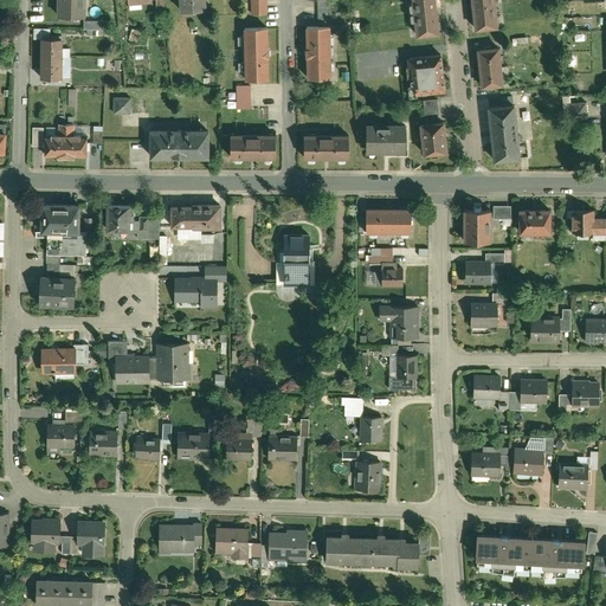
[(83,0),(56,0),(56,17),(84,17),(83,0)]
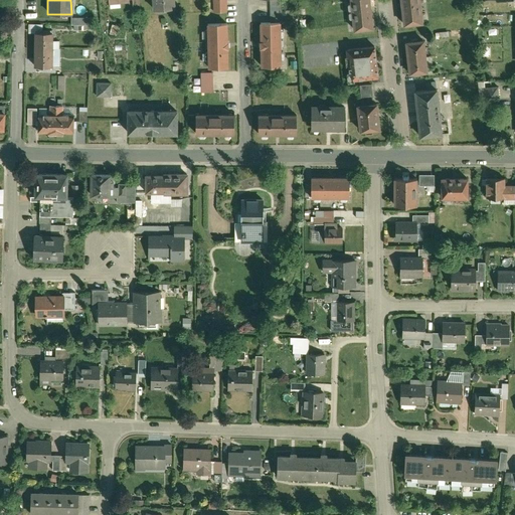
[(139,0),(130,0),(132,10),(141,8),(139,0)]
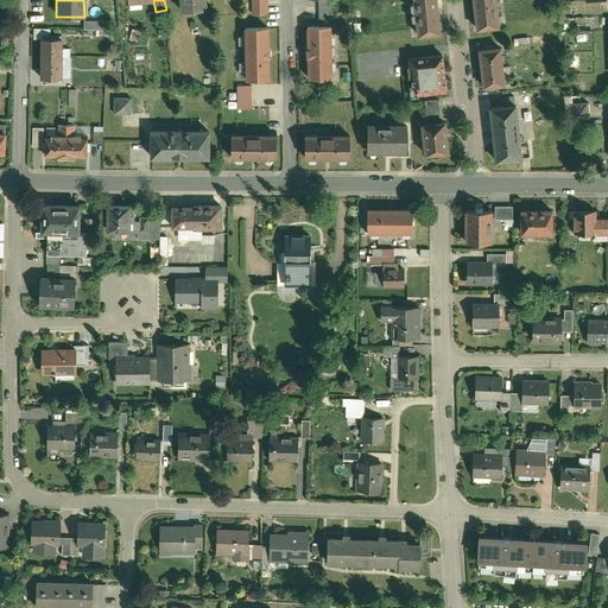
[(207,11),(206,0),(179,0),(181,13),(207,11)]
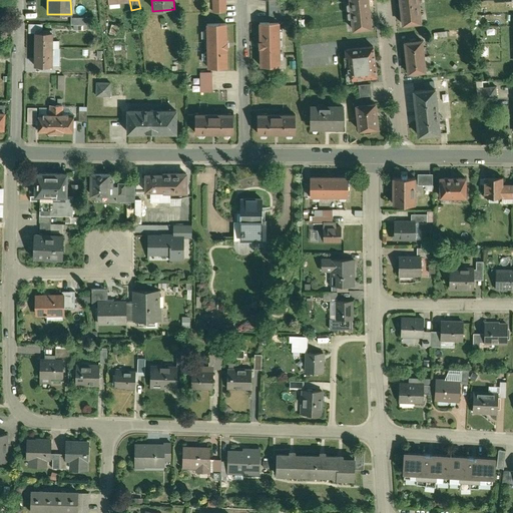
[(225,14),(224,0),(211,0),(212,14),(225,14)]
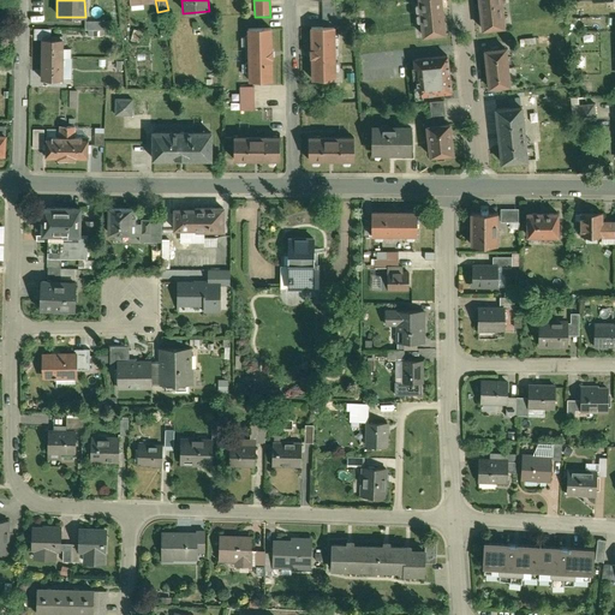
[(336,16),(334,0),(322,0),(324,16),(336,16)]
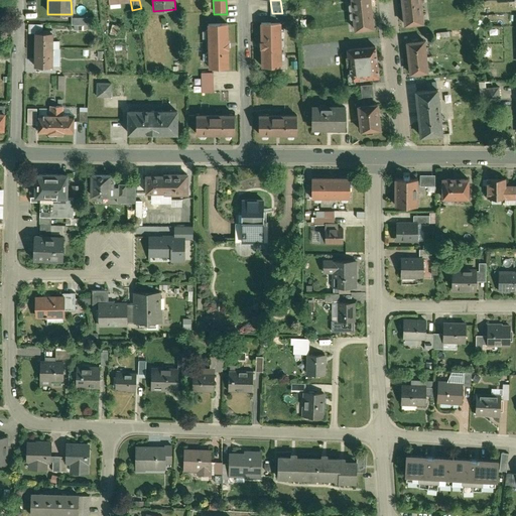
[(370,0),(350,0),(354,31),(374,29),(370,0)]
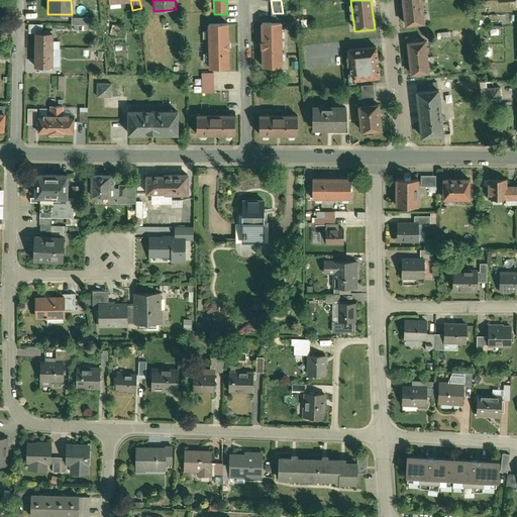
[(424,24),(421,0),(401,0),(404,26),(424,24)]
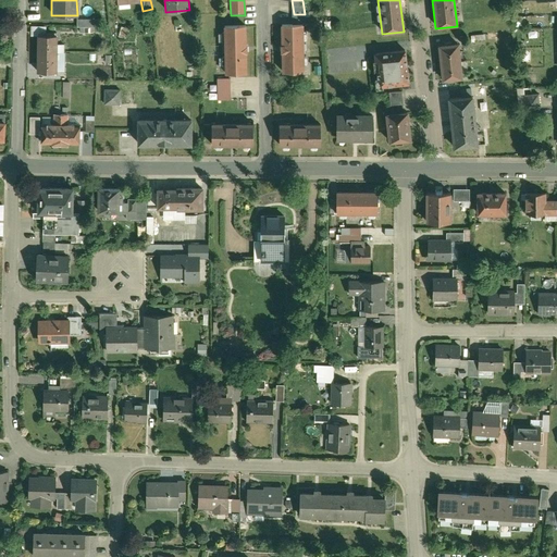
[(95,19),(76,19),(76,27),(95,27),(95,19)]
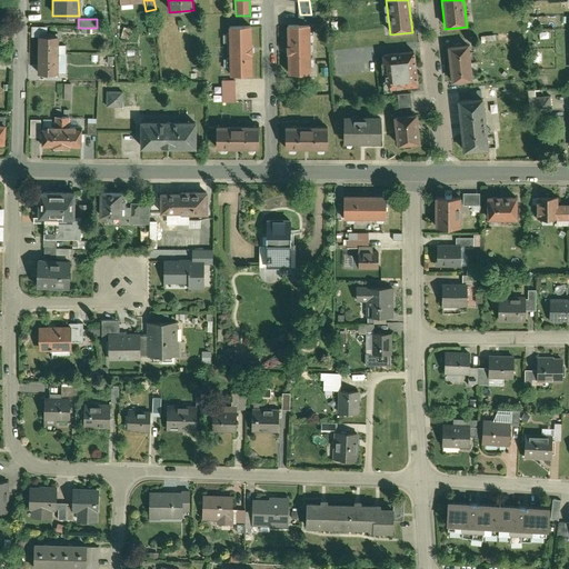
[(333,19),(326,20),(327,33),(339,32),(338,23),(333,23),(333,19)]
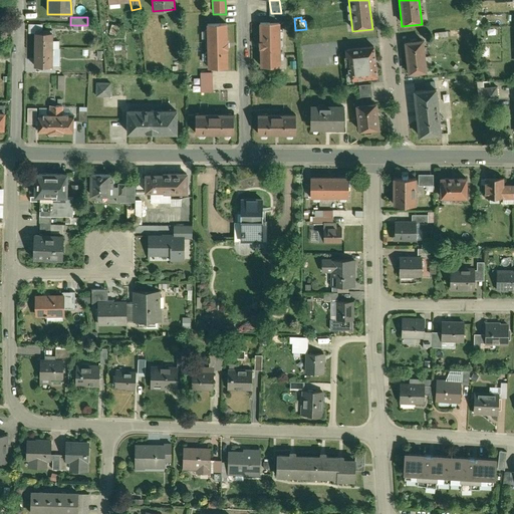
[(281,21),(259,22),(260,64),(282,63),(281,21)]
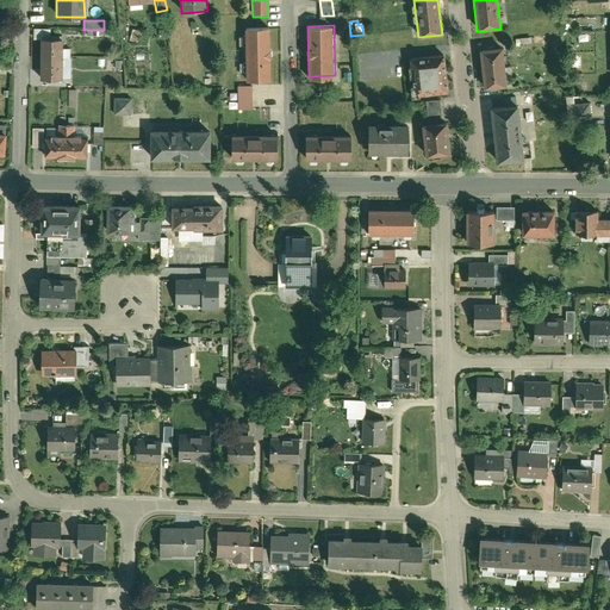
[(271,80),(271,27),(246,27),(246,80),(271,80)]
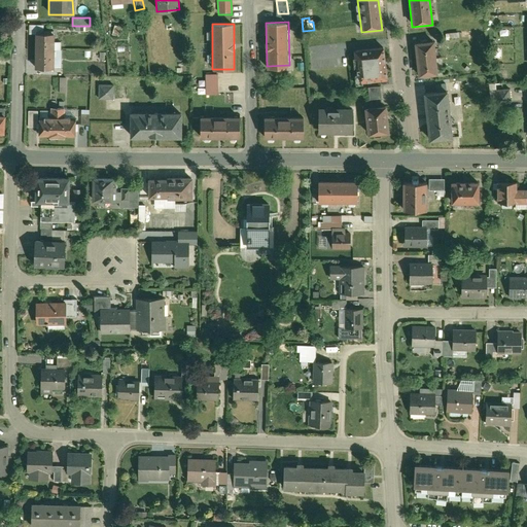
[(35,32),(35,68),(54,68),(54,58),(59,58),(59,42),(55,42),(55,33),(35,32)]
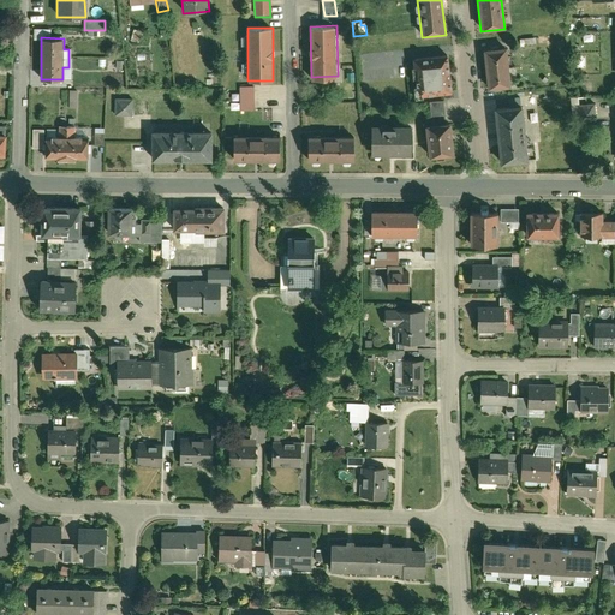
[(511,88),(506,46),(483,48),(488,90),(511,88)]
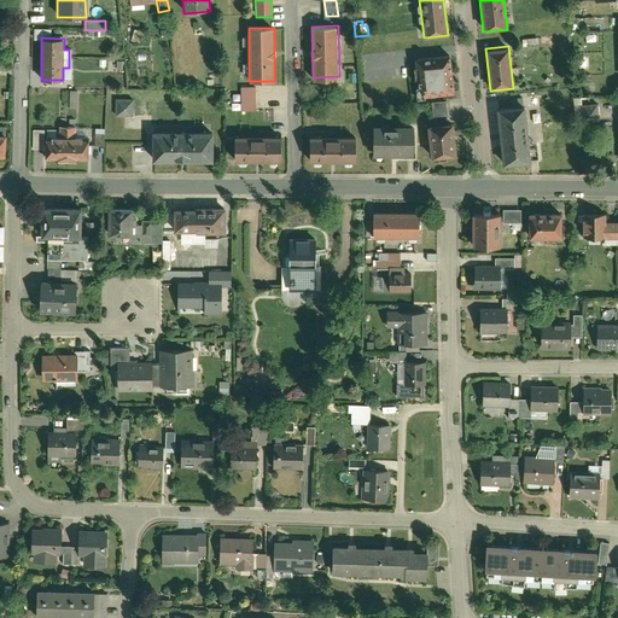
[(450,52),(417,56),(420,94),(454,91),(450,52)]
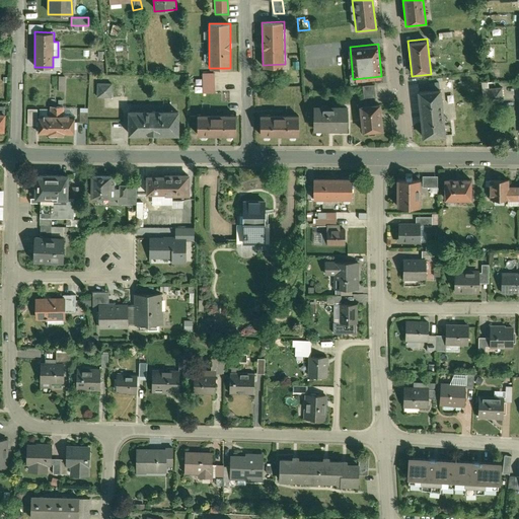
[(214,94),(214,72),(202,73),(202,94),(214,94)]
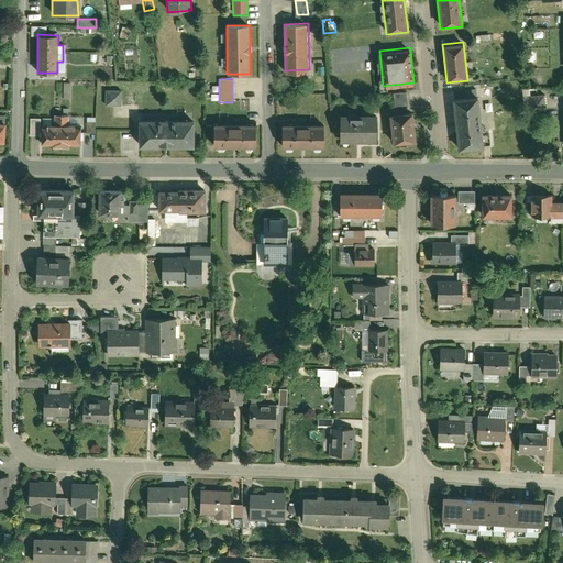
[(121,107),(121,90),(105,90),(105,107),(121,107)]
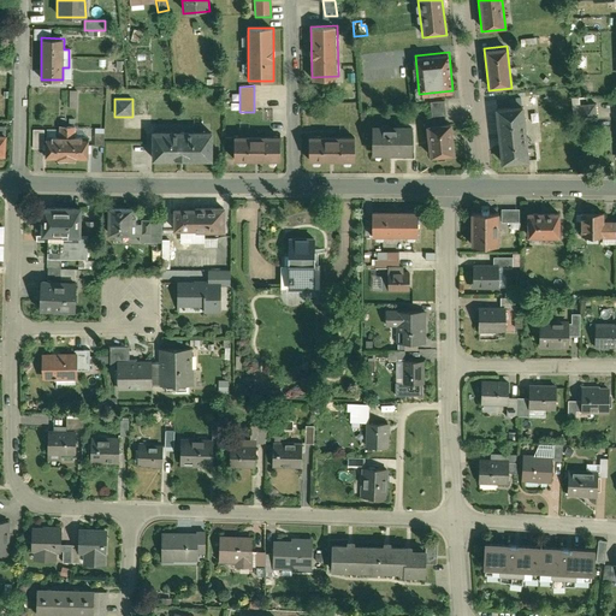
[(430,102),(431,119),(445,118),(444,101),(430,102)]
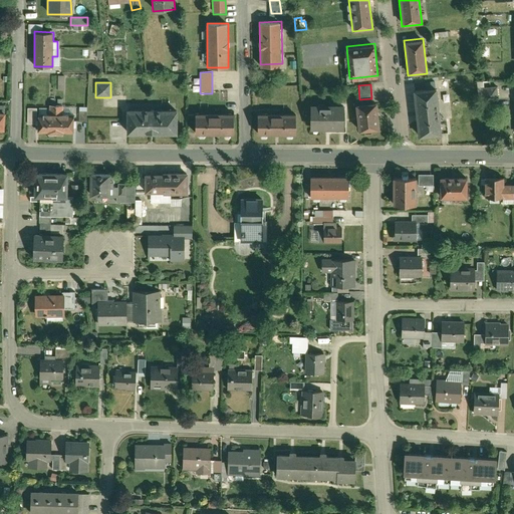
[(419,138),(441,136),(436,86),(414,88),(419,138)]
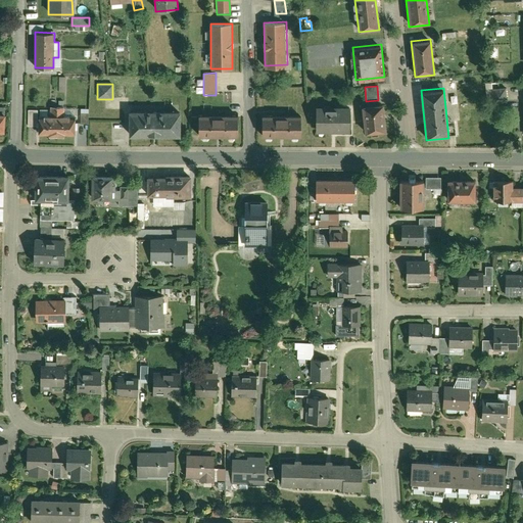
[(505,88),(491,89),(492,105),(507,104),(505,88)]
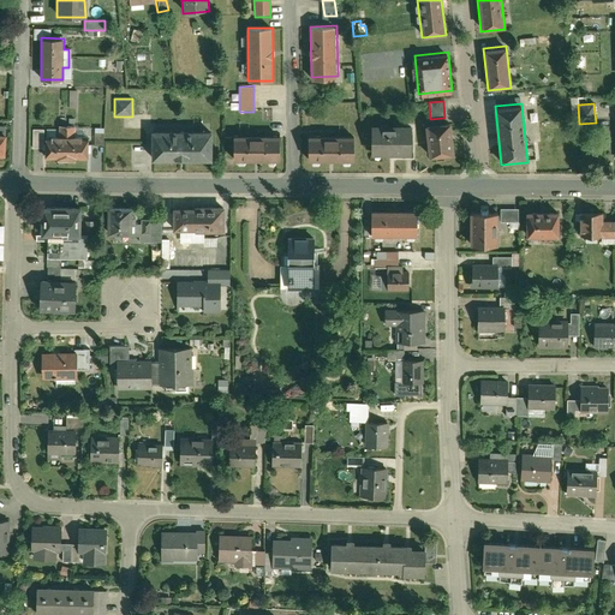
[(451,120),(425,123),(430,156),(454,154),(451,120)]
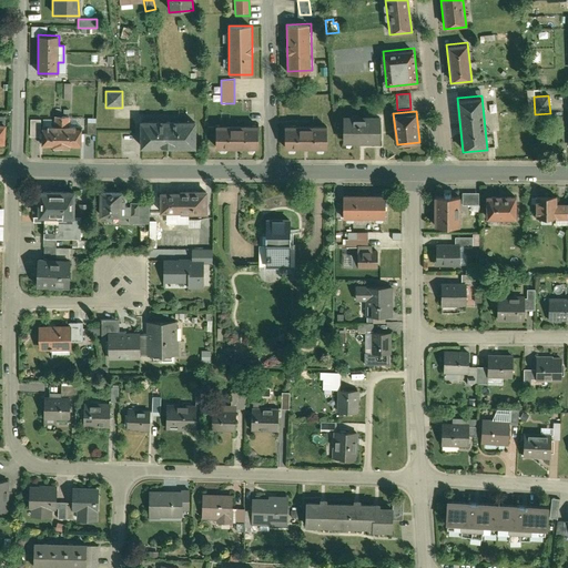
[(343,142),(381,142),(381,113),(344,112),(343,142)]
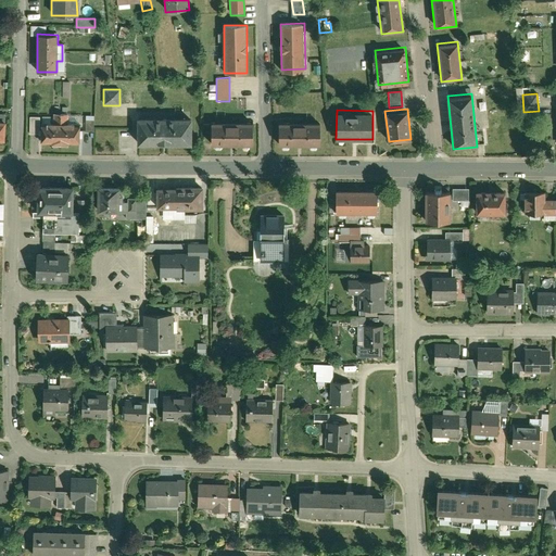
[(51,121),(40,121),(40,115),(28,115),(28,134),(40,134),(39,142),(51,142),(51,148),(67,148),(67,143),(78,143),(79,122),(67,122),(67,112),(52,112),(51,121)]
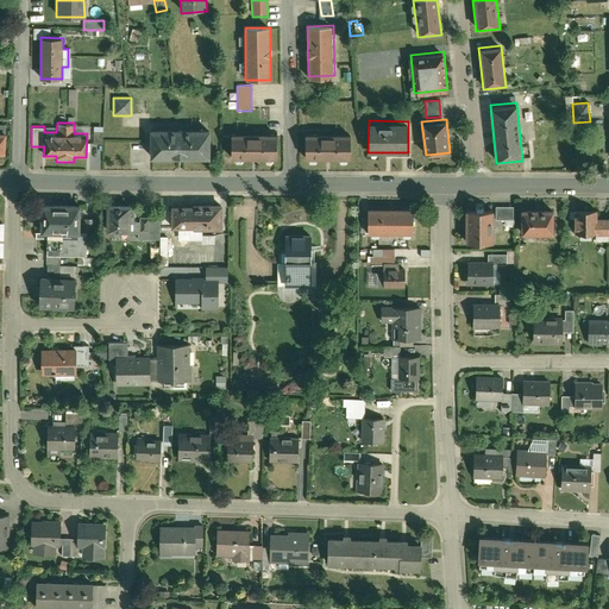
[(211,158),(211,126),(150,125),(150,158),(211,158)]
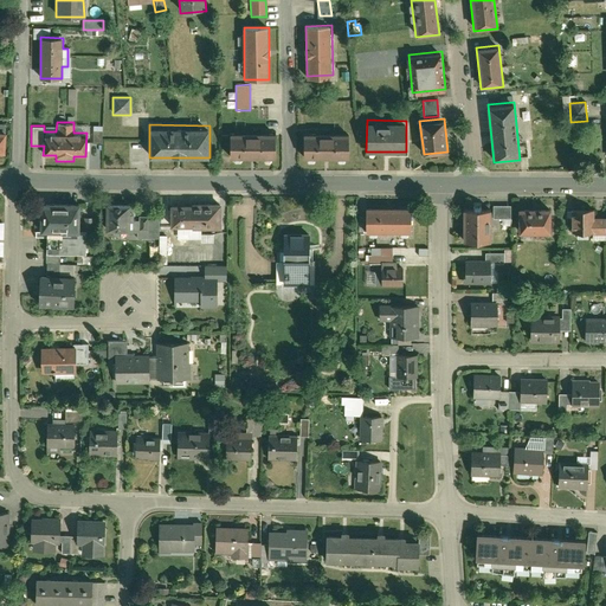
[(276,160),(276,131),(231,130),(230,159),(276,160)]
